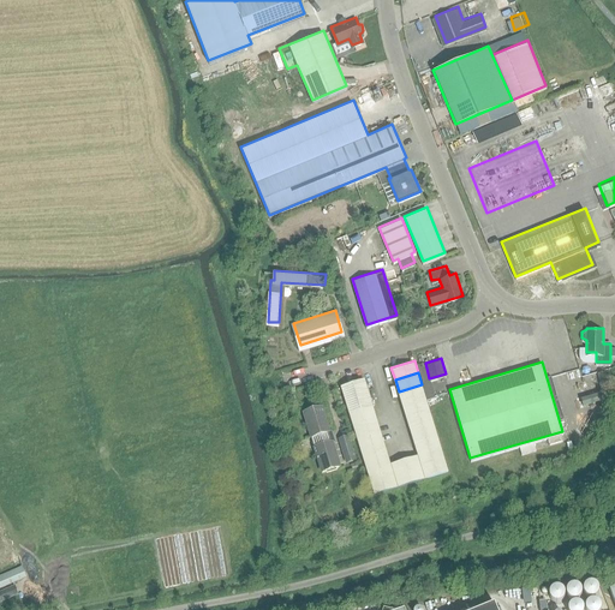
[(368,388),(363,376),(340,383),(344,395),(368,388)]
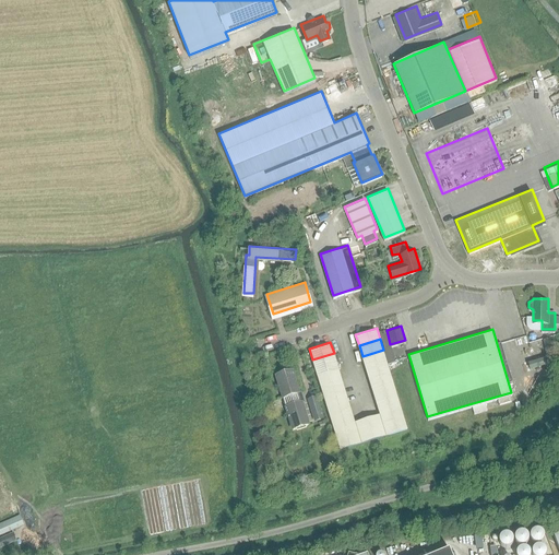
[(363,356),(366,367),(387,361),(383,350),(363,356)]
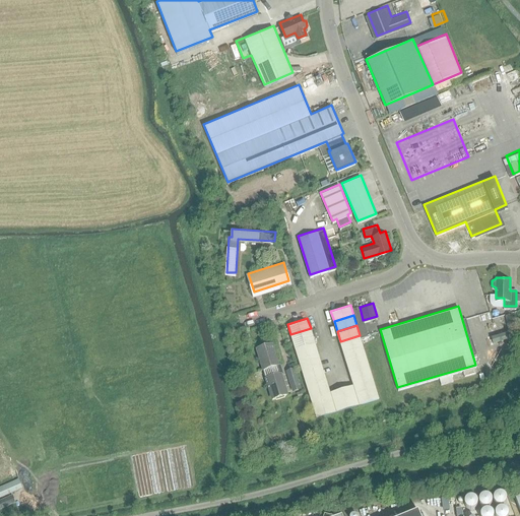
[(314,338),(311,328),(290,334),(294,344),(314,338)]
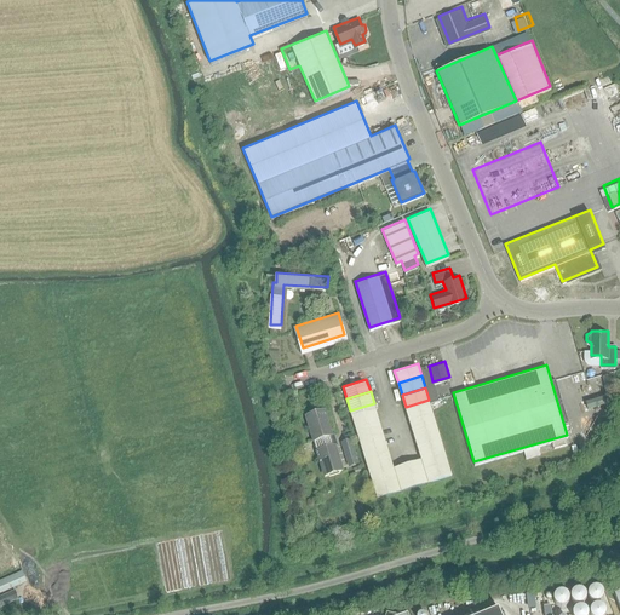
[(409,419),(432,413),(429,400),(406,407),(409,419)]
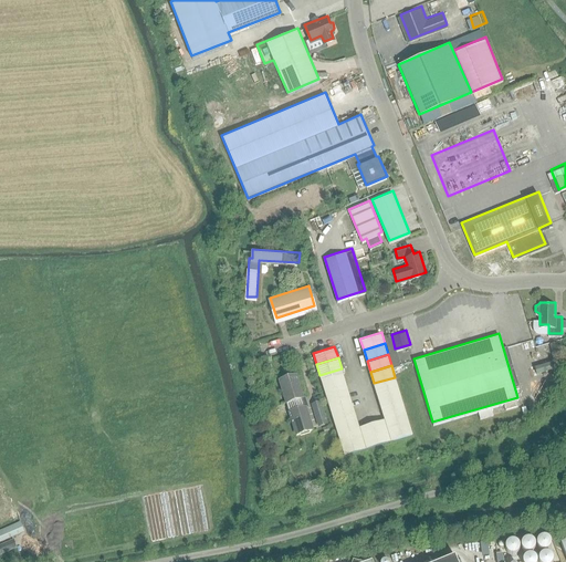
[(345,380),(342,368),(320,375),(324,386),(345,380)]
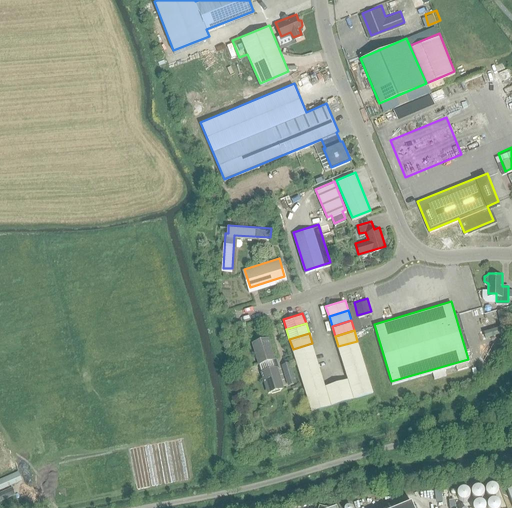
[(282,386),(276,366),(267,336),(253,341),(268,390),(282,386)]
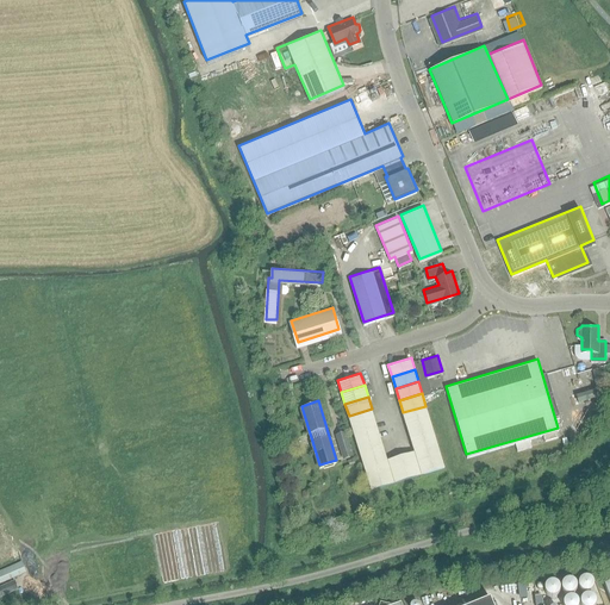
[(403,412),(406,425),(429,418),(425,406),(403,412)]
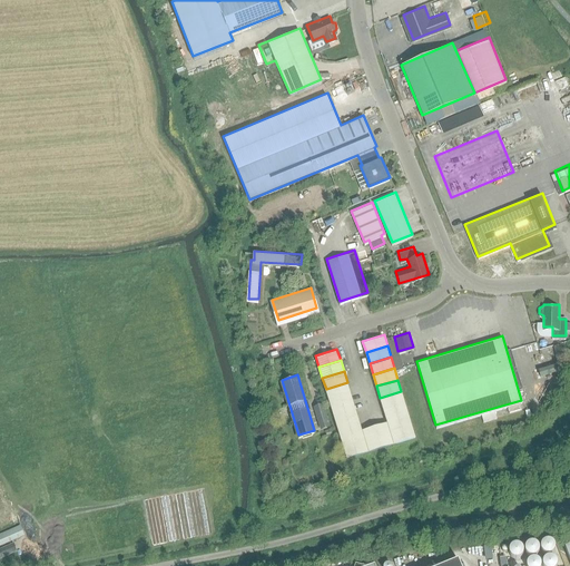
[(351,394),(347,382),(326,389),(330,400),(351,394)]
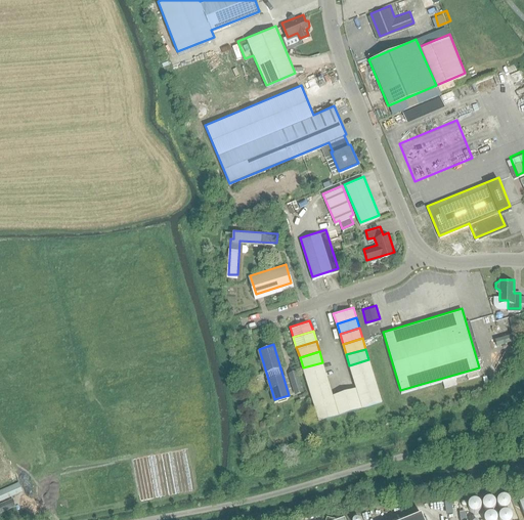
[(352,376),(372,370),(368,359),(349,365),(352,376)]
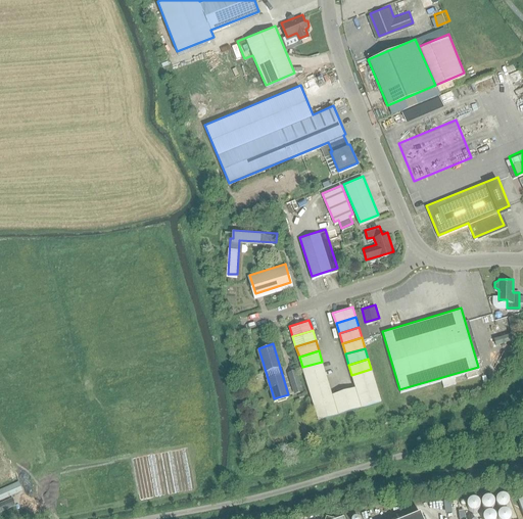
[(325,372),(322,362),(302,367),(305,378),(325,372)]
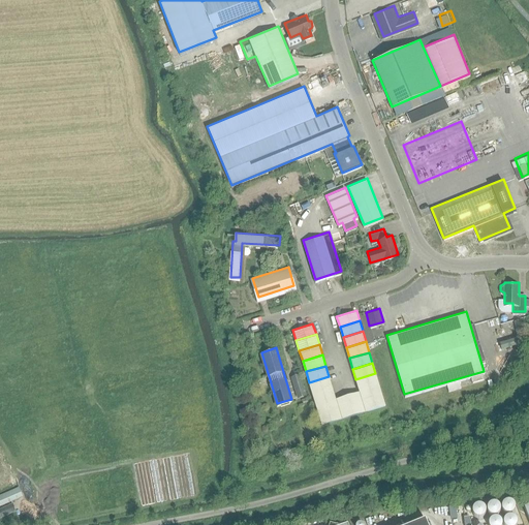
[(290,374),(297,396),(306,393),(300,371),(290,374)]
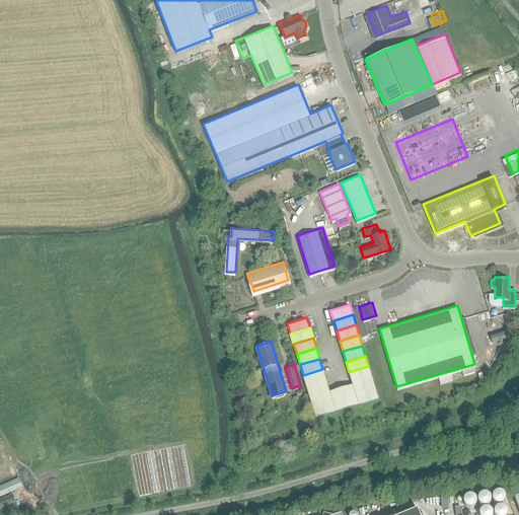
[(349,372),(352,382),(372,376),(368,366),(349,372)]
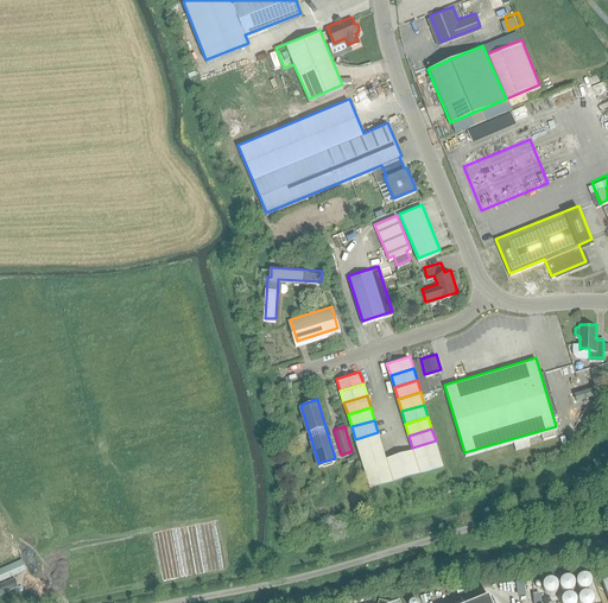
[(381,444),(378,432),(355,439),(359,451),(381,444)]
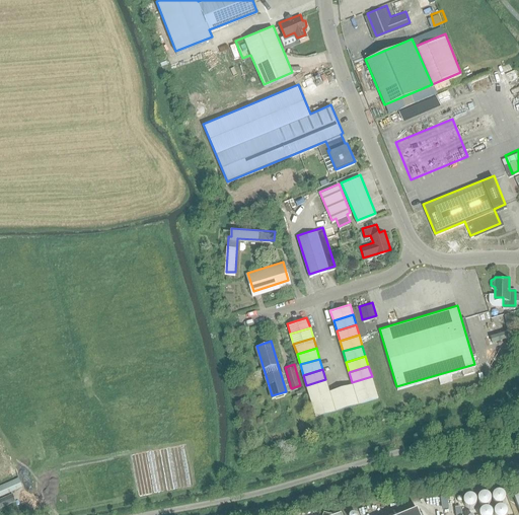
[(346,406),(377,395),(372,376),(352,382),(340,386),(346,406)]
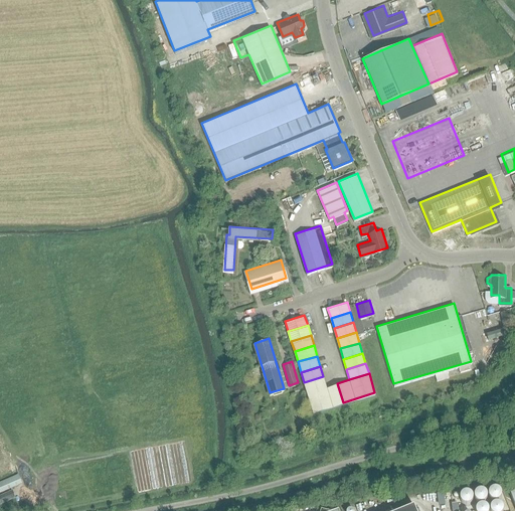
[(326,386),(323,376),(304,382),(307,392),(326,386)]
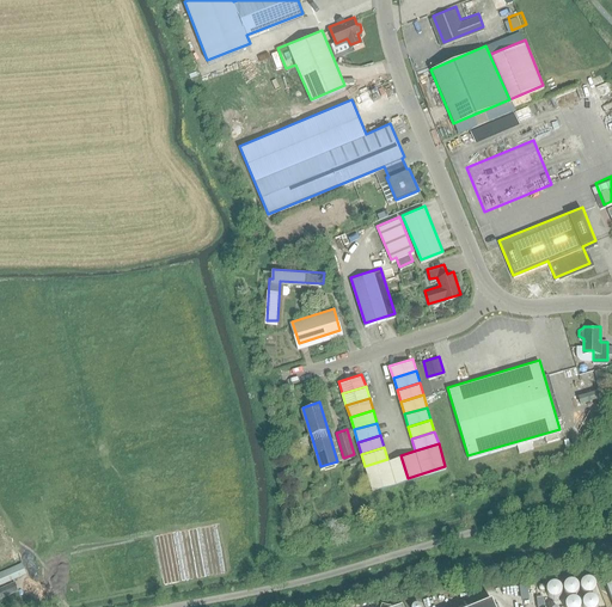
[(401,455),(387,459),(365,466),(372,489),(408,478),(401,455)]
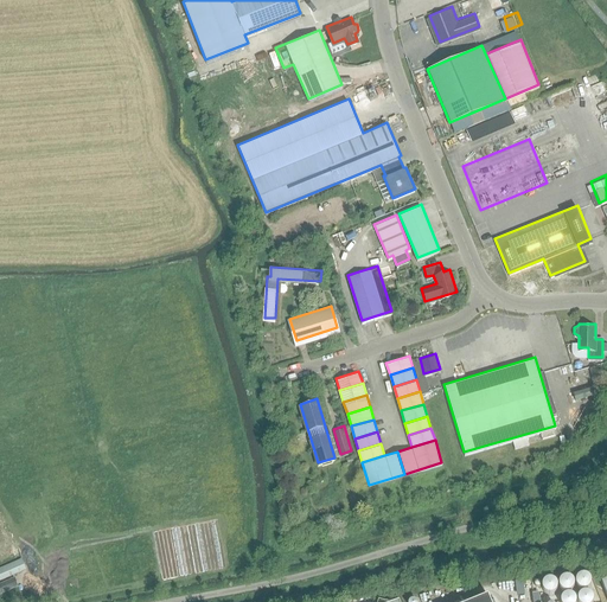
[(0,564),(0,576),(25,567),(20,556),(0,564)]
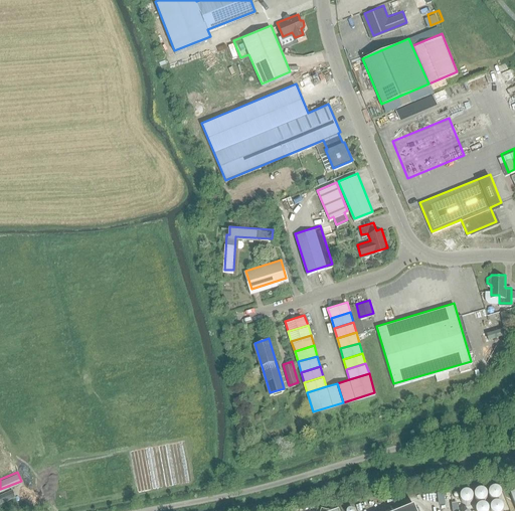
[(491,494),(494,496),(497,496),(500,495),(501,492),(502,490),(501,486),(498,484),(495,484),(492,485),(490,488),(489,491),(491,494)]
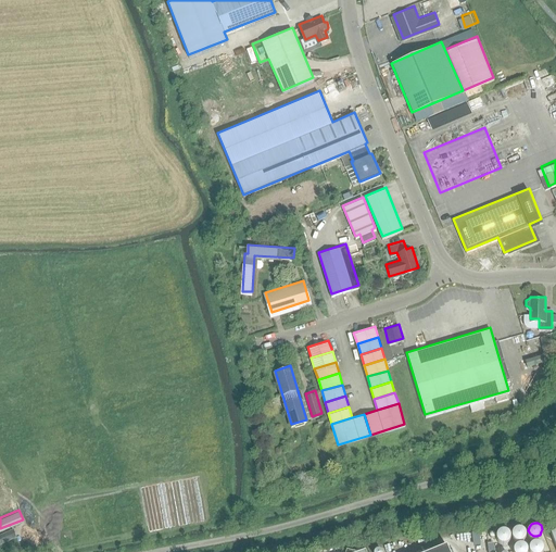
[(515,529),(515,532),(517,536),(520,537),(523,537),(526,535),(527,532),(527,529),(526,527),(522,525),(519,525),(516,526),(515,529)]
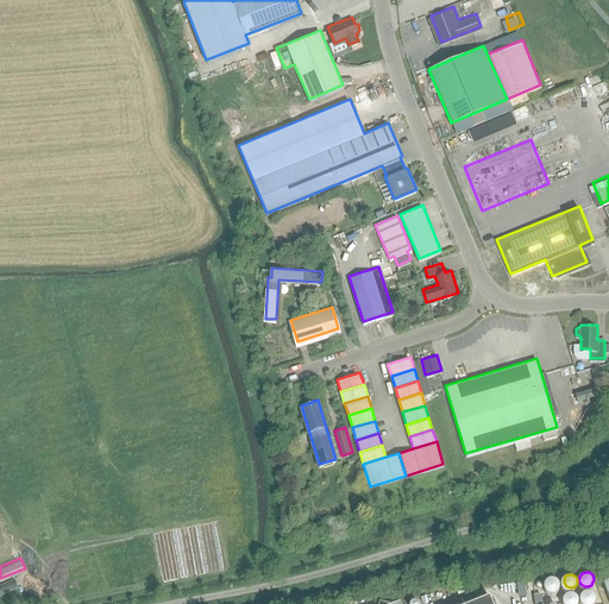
[(13,576),(0,580),(0,591),(17,585),(13,576)]
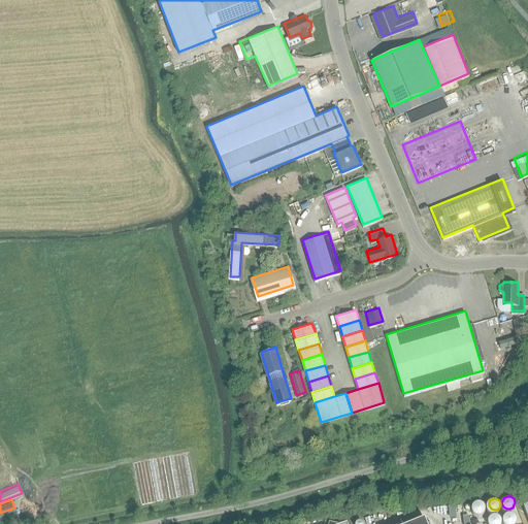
[(474,511),(477,512),(481,511),(483,509),(484,506),(484,503),(482,500),(480,499),(476,499),(473,501),(472,504),(472,508),(474,511)]
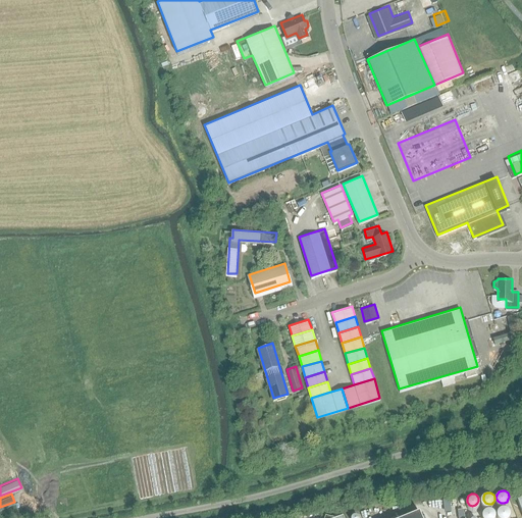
[(422,517),(419,509),(397,517),(422,517)]
